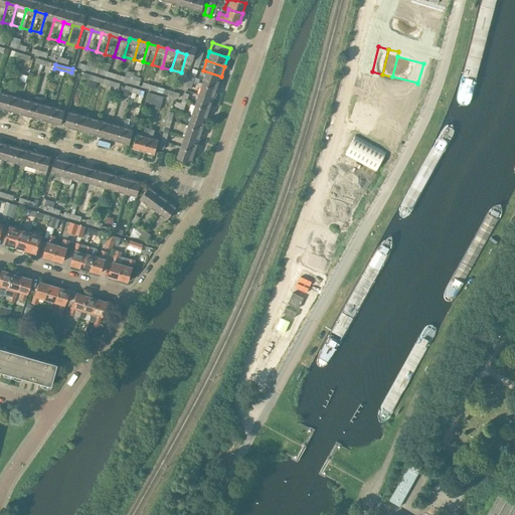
[(8,70),(3,90),(12,92),(17,73),(8,70)]
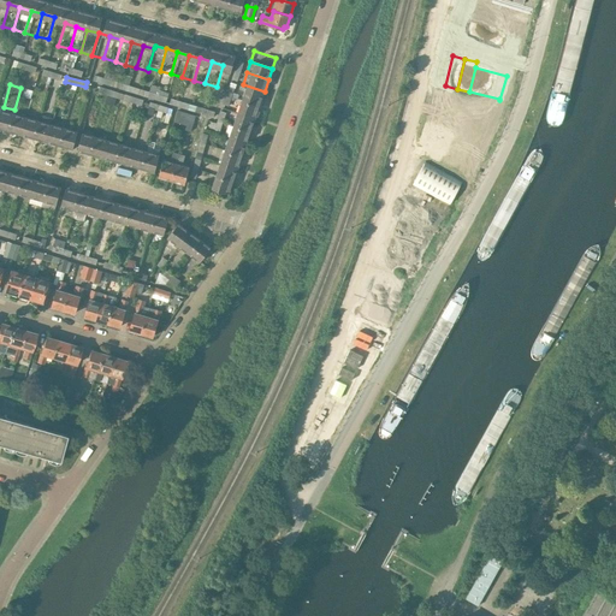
[(243,84),(240,95),(261,102),(265,92),(243,84)]
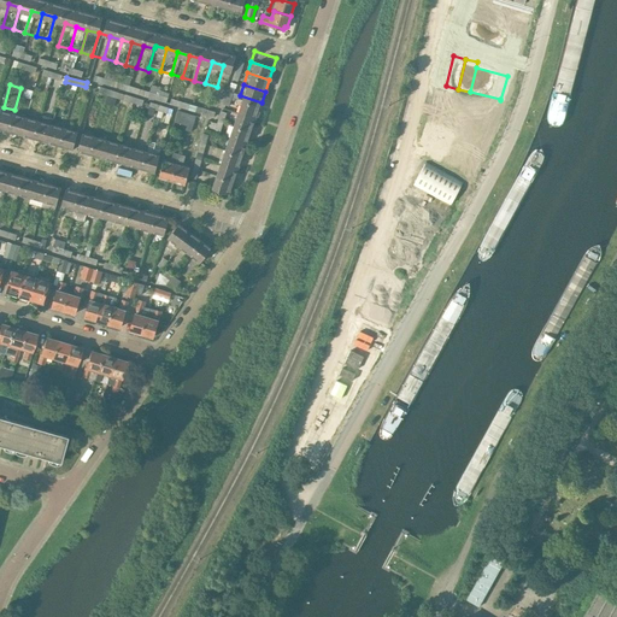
[(100,87),(99,92),(142,105),(144,100),(100,87)]
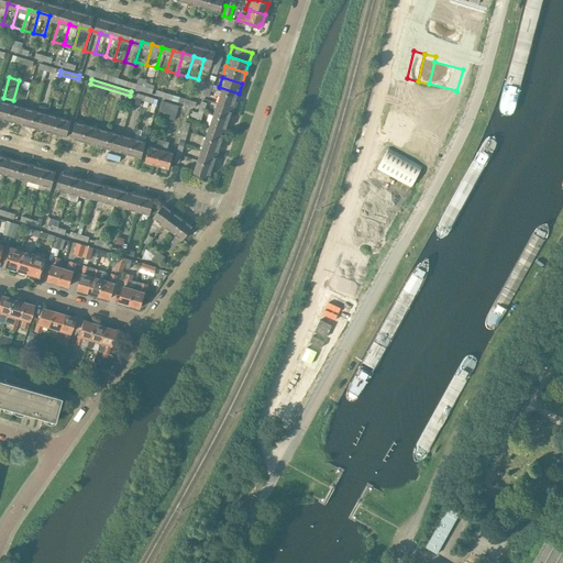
[(19,80),(13,100),(24,103),(30,84),(19,80)]
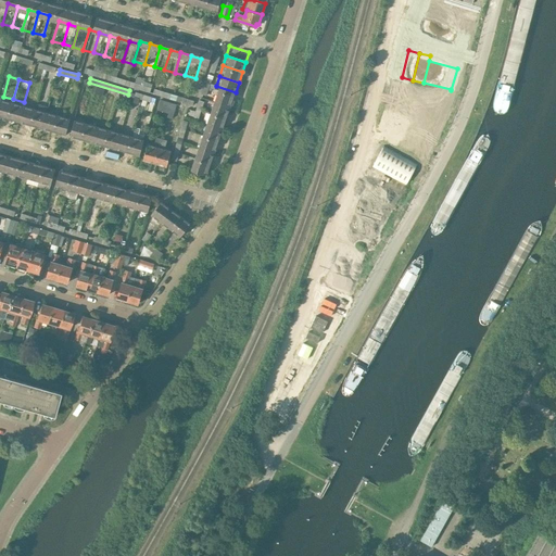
[(40,83),(35,103),(45,105),(51,86),(40,83)]
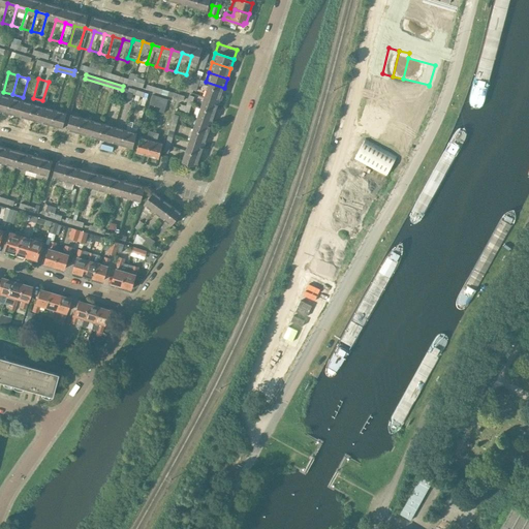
[(49,82),(42,100),(53,103),(58,85),(49,82)]
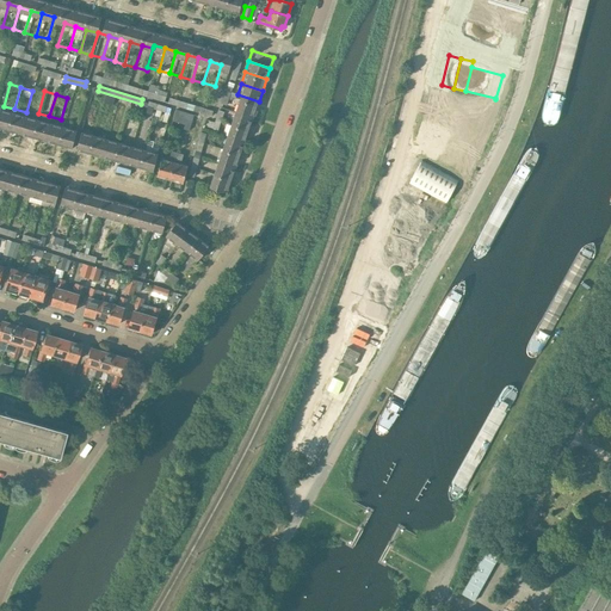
[(238,94),(234,105),(255,112),(259,102),(238,94)]
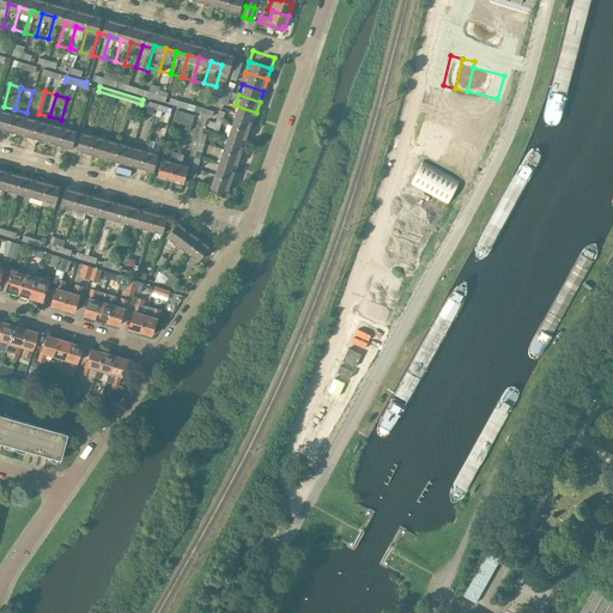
[(67,98),(61,120),(72,123),(78,101),(67,98)]
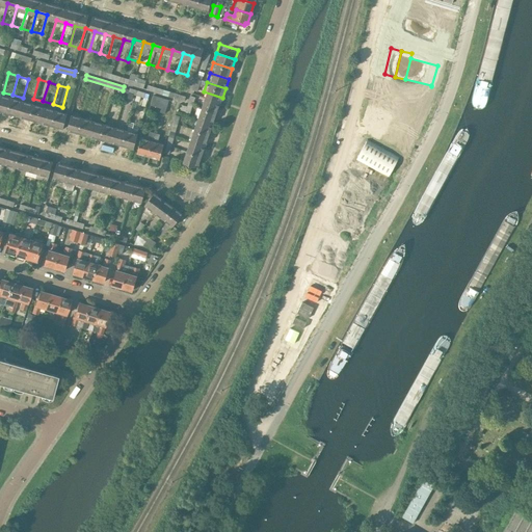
[(68,87),(62,107),(72,110),(78,90),(68,87)]
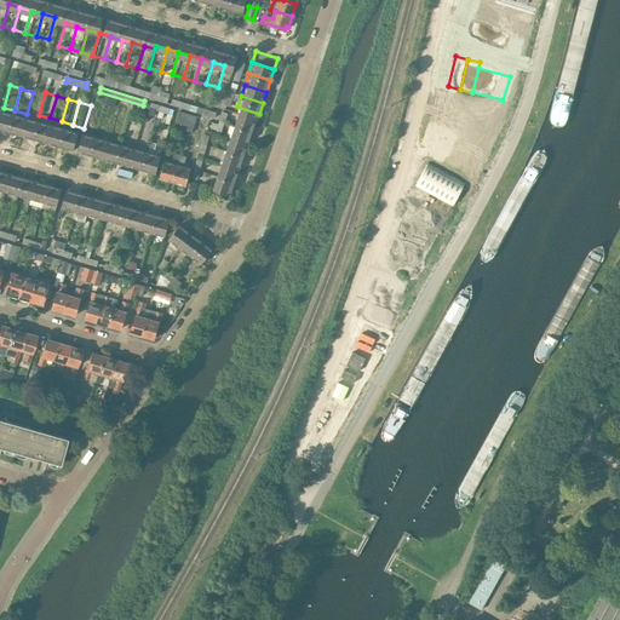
[(91,105),(84,128),(96,131),(102,109),(91,105)]
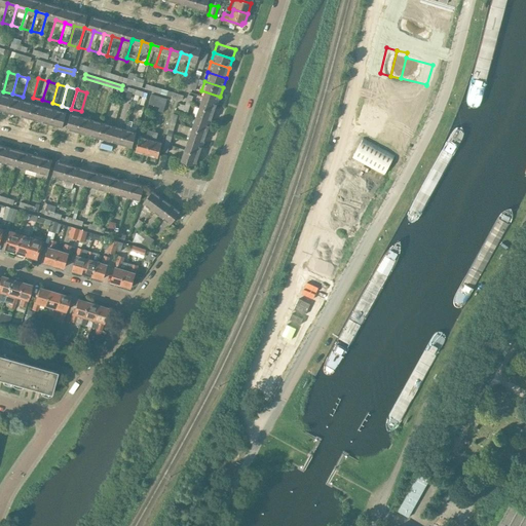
[(201,90),(198,100),(217,106),(220,97),(201,90)]
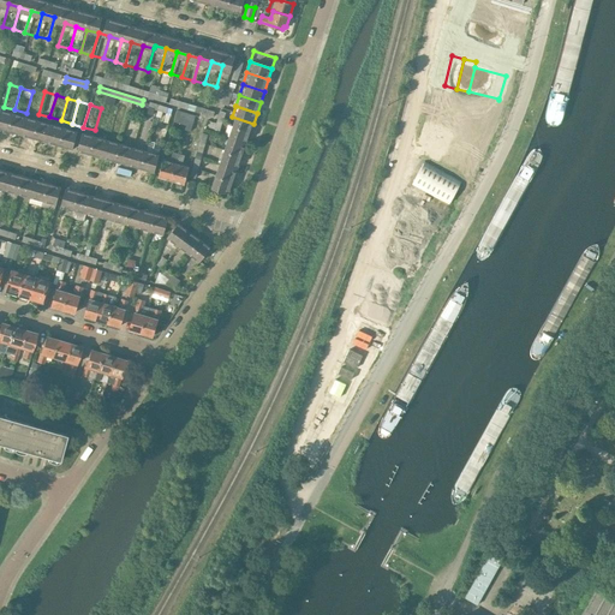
[(101,108),(95,130),(106,133),(112,111),(101,108)]
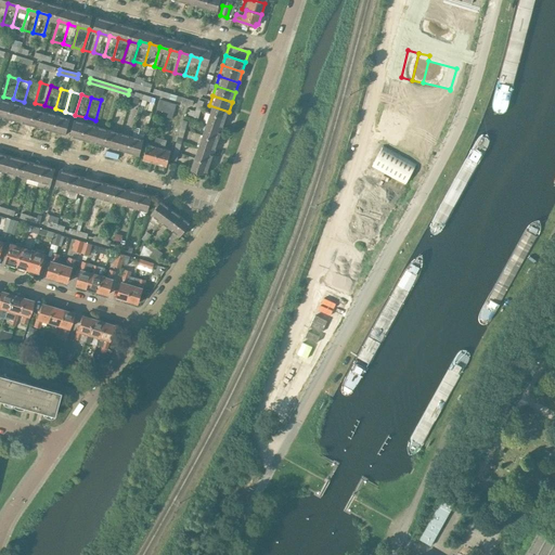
[(173,116),(177,104),(162,99),(157,111),(173,116)]
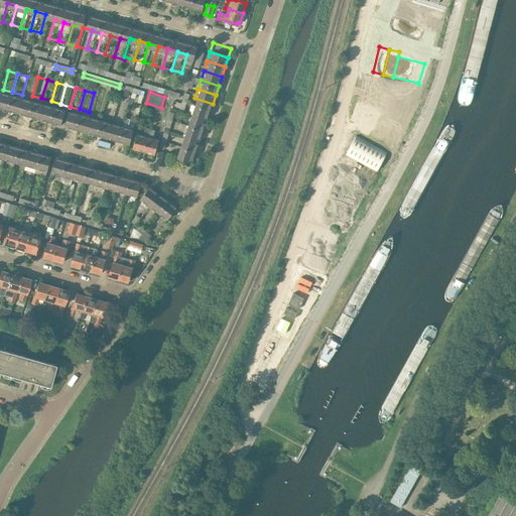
[(94,93),(89,112),(98,114),(103,96),(94,93)]
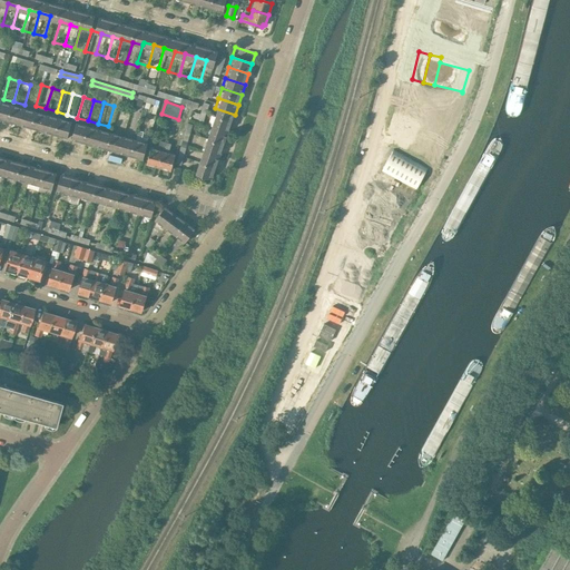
[(114,106),(108,126),(118,129),(124,111),(124,109),(114,106)]
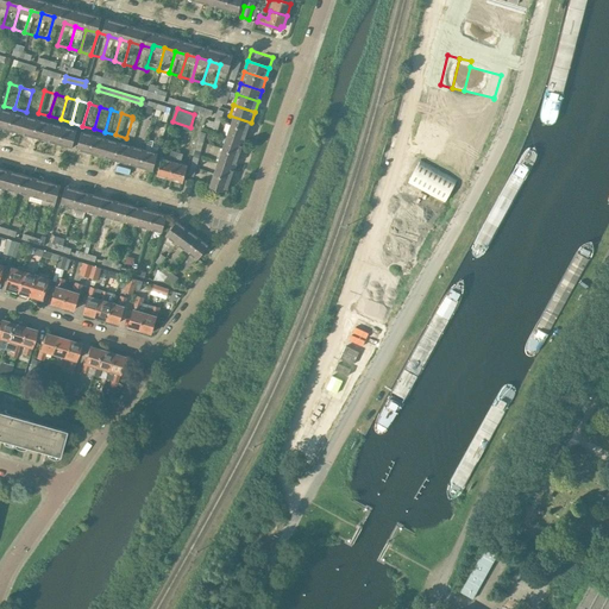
[(230,115),(226,126),(248,133),(251,123),(230,115)]
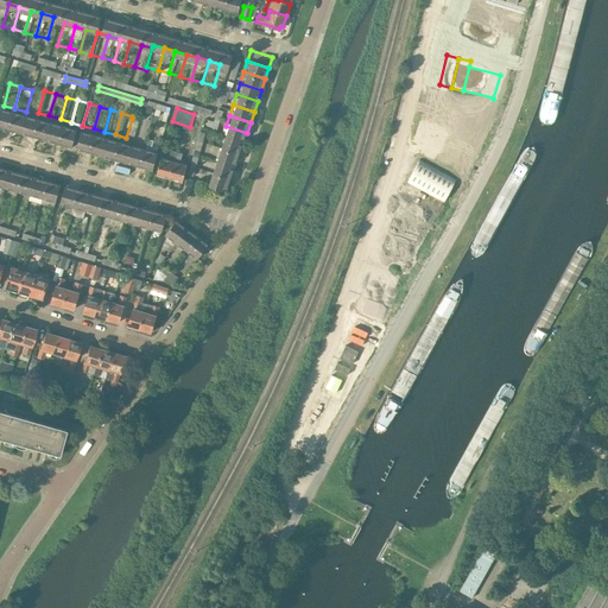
[(126,138),(126,140),(137,144),(143,122),(132,119),(126,138)]
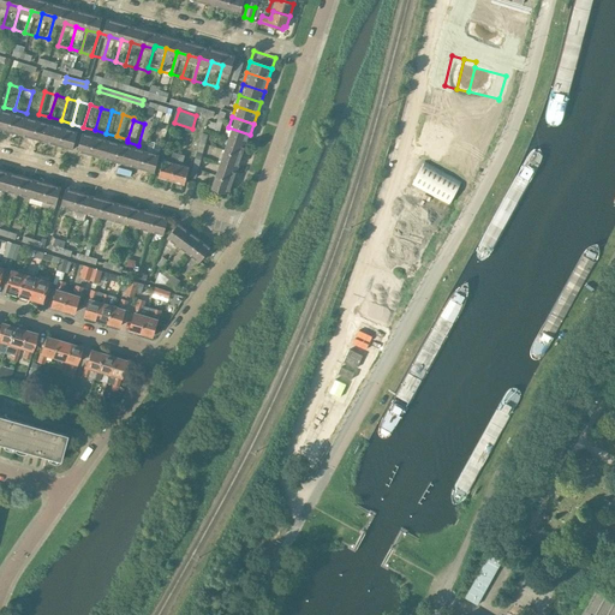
[(144,124),(138,145),(150,149),(156,126),(144,124)]
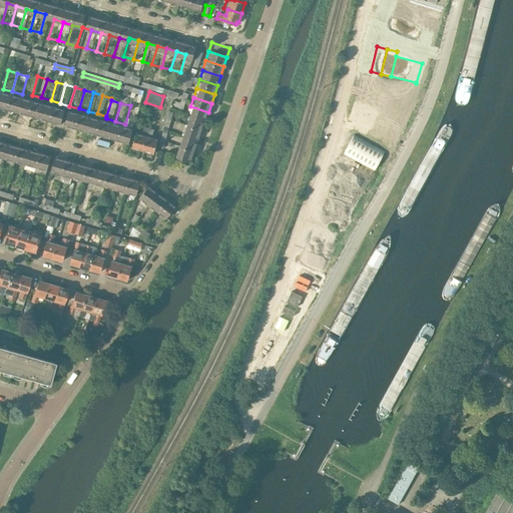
[(130,105),(125,124),(134,126),(139,108),(130,105)]
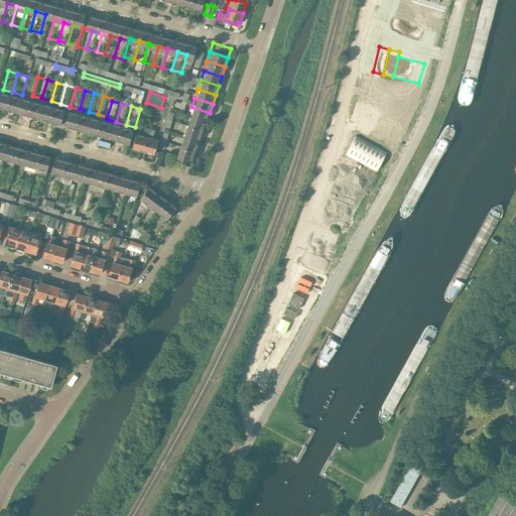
[(356,106),(349,125),(365,134),(375,116),(356,106)]
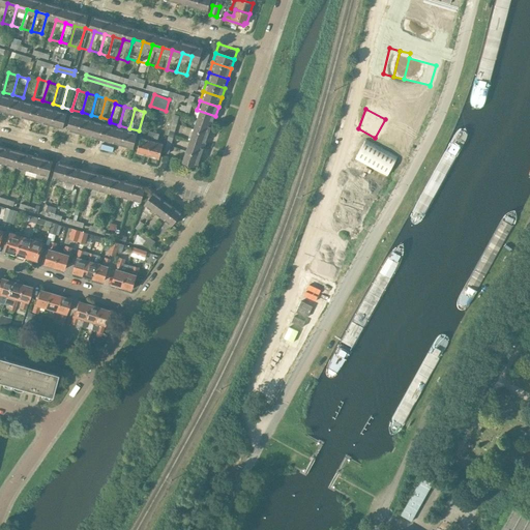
[(197,110),(194,119),(212,125),(215,116),(197,110)]
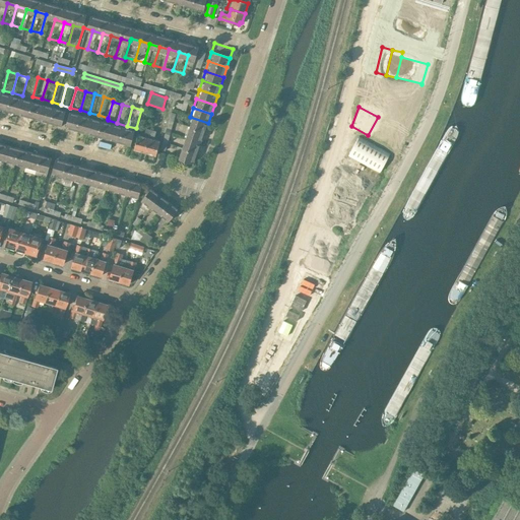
[(141,110),(136,128),(145,131),(150,113),(141,110)]
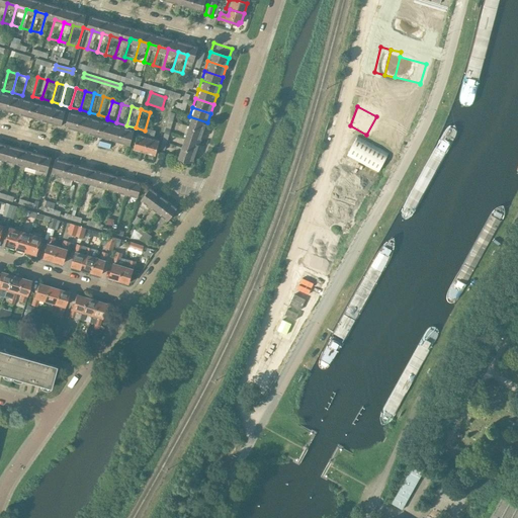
[(150,112),(145,131),(155,134),(160,115),(150,112)]
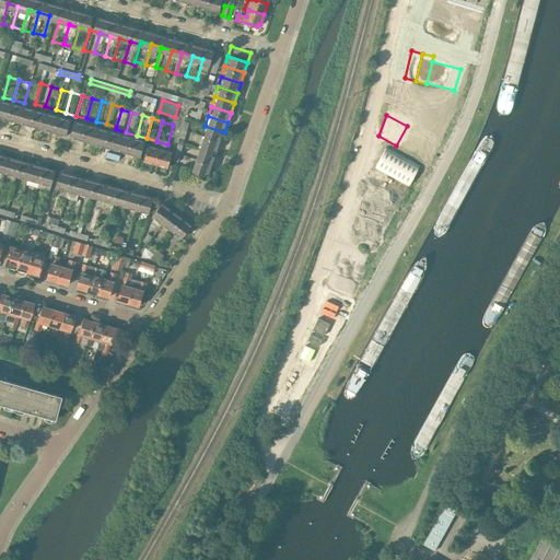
[(173,125),(167,144),(177,148),(184,127),(173,125)]
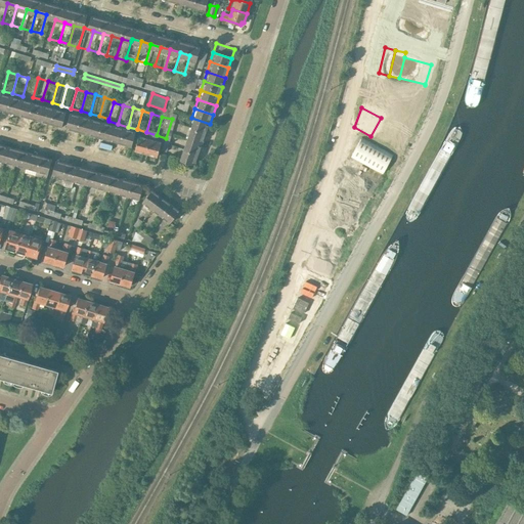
[(404,126),(408,119),(404,117),(400,124),(404,126)]
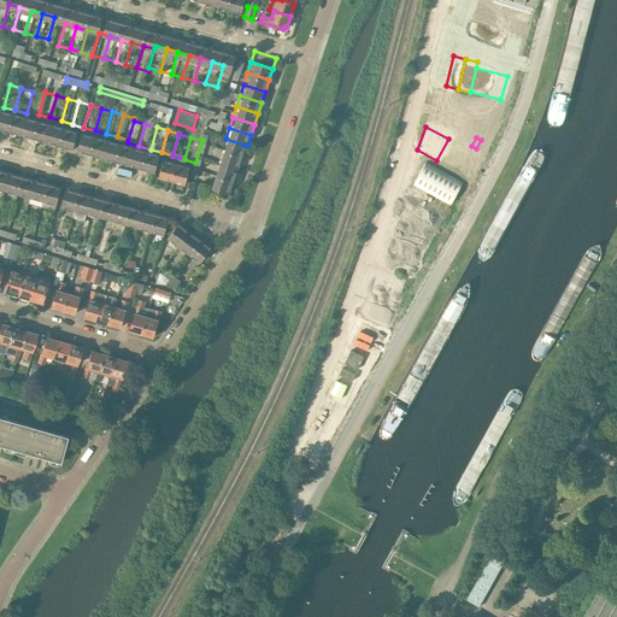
[(225,139),(222,150),(244,157),(247,146),(225,139)]
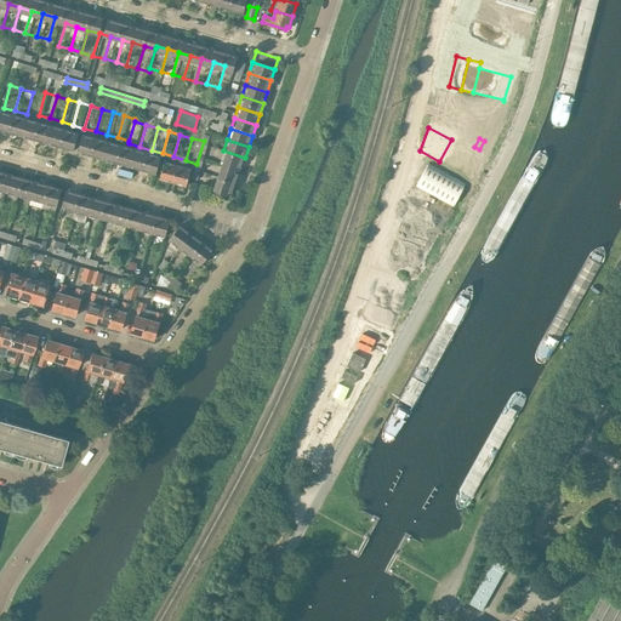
[(223,151),(220,161),(241,169),(245,158),(223,151)]
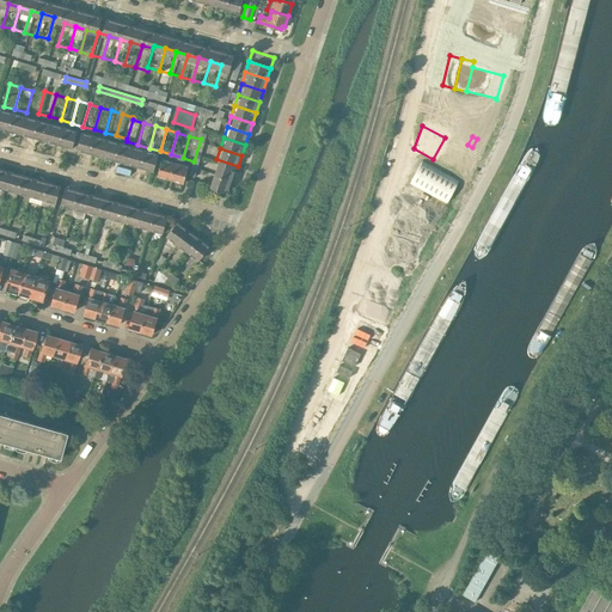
[(414,148),(405,172),(450,196),(461,175),(433,159),(414,148)]
